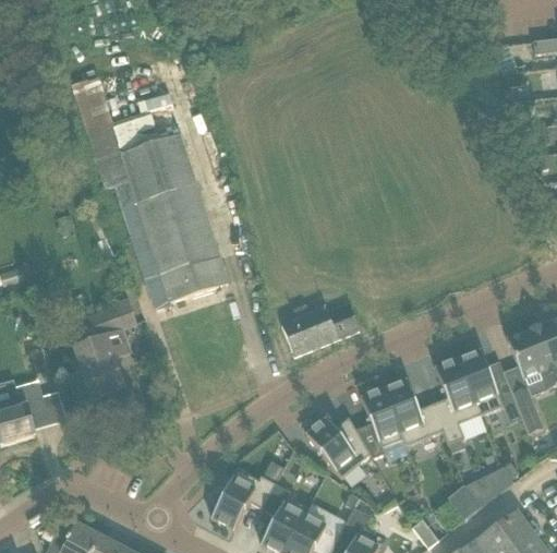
[(556,37),(534,40),(535,53),(556,50),(556,37)]
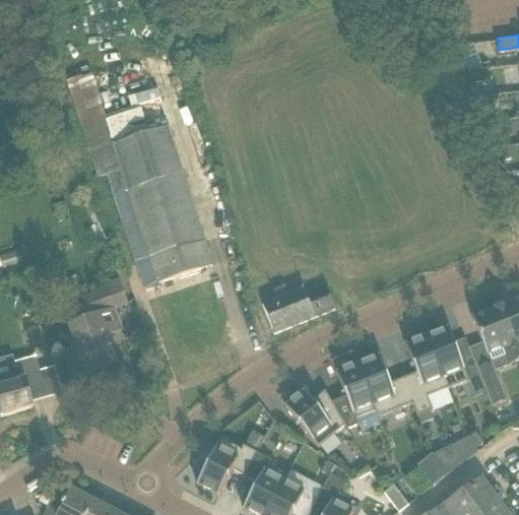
[(488,66),(469,68),(474,80),(489,78),(488,66)]
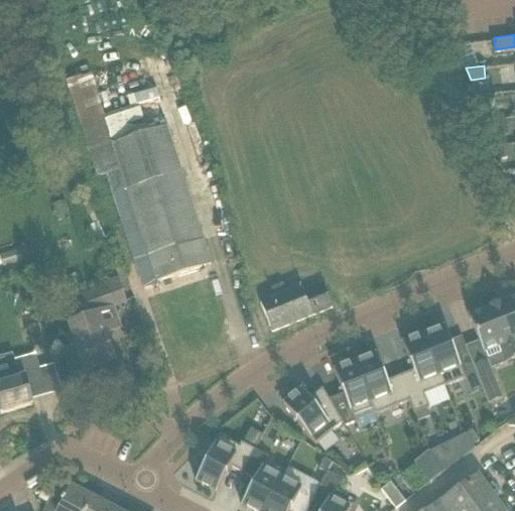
[(90,71),(69,78),(100,171),(108,169),(139,266),(145,285),(159,281),(158,278),(212,260),(166,123),(145,130),(138,108),(136,103),(104,114),(90,71)]
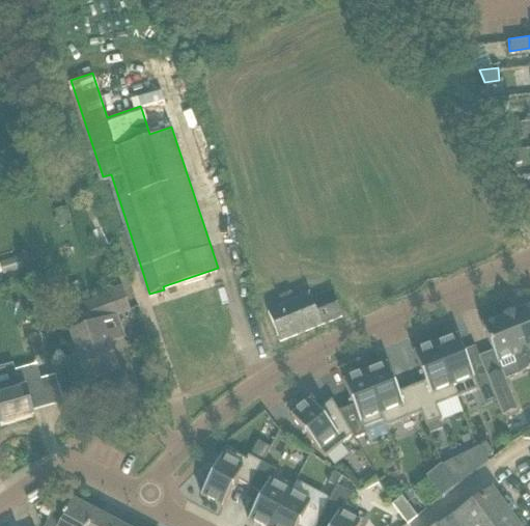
[(508,94),(490,97),(497,116),(503,114),(509,99),(508,94)]
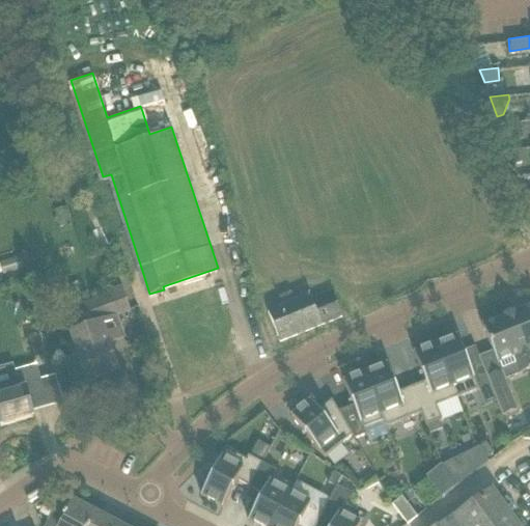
[(523,145),(508,147),(512,160),(525,159),(523,145)]
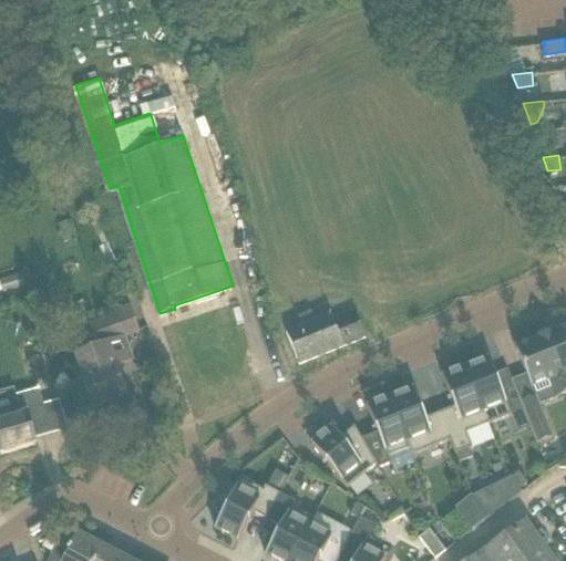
[(565,173),(552,175),(553,185),(565,184),(565,173)]
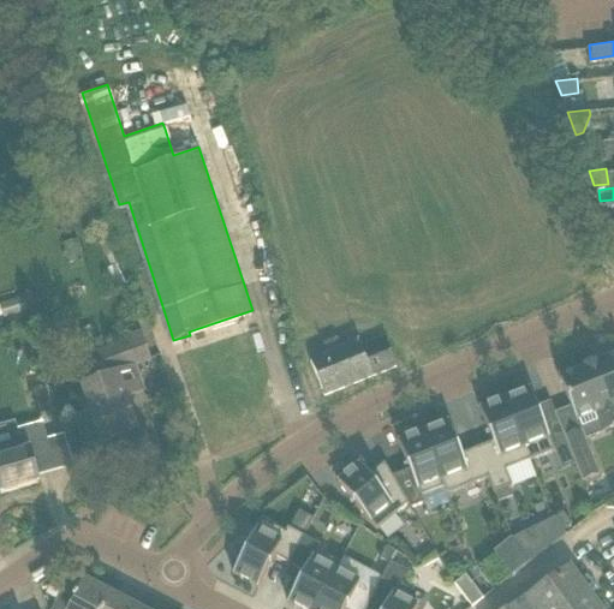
[(0,299),(0,303),(5,320),(29,312),(23,293),(0,299)]
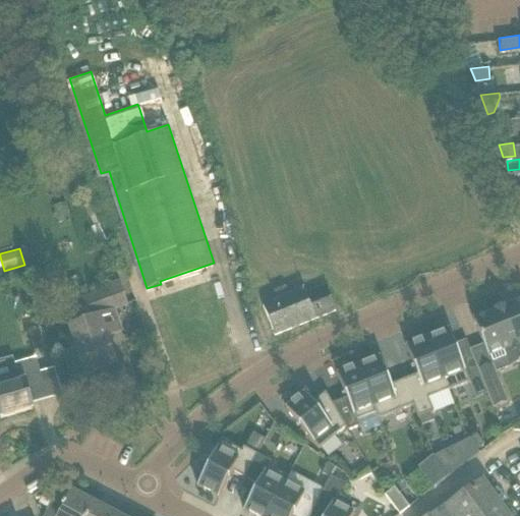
[(77,345),(62,350),(72,376),(99,366),(100,367),(107,364),(107,363),(116,360),(112,349),(114,348),(111,339),(109,340),(107,334),(105,335),(97,313),(127,302),(118,279),(105,284),(106,286),(70,299),(77,320),(69,324),(77,345)]
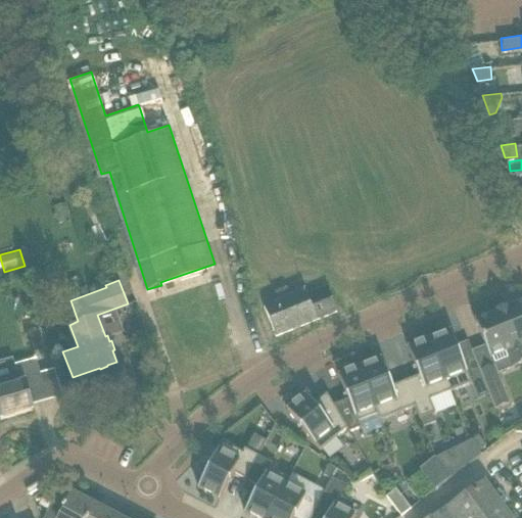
[(279,297),(265,303),(277,333),(337,309),(327,282),(307,290),(305,287),(290,293),(287,284),(275,289),(279,297)]
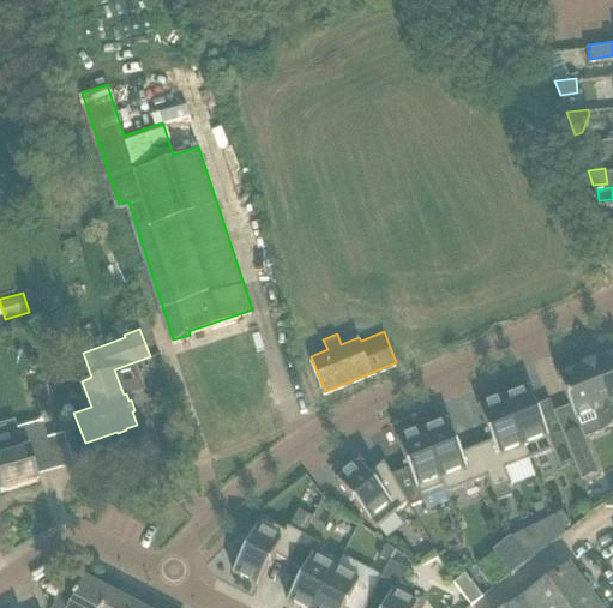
[(612,350),(589,360),(612,417),(612,350)]
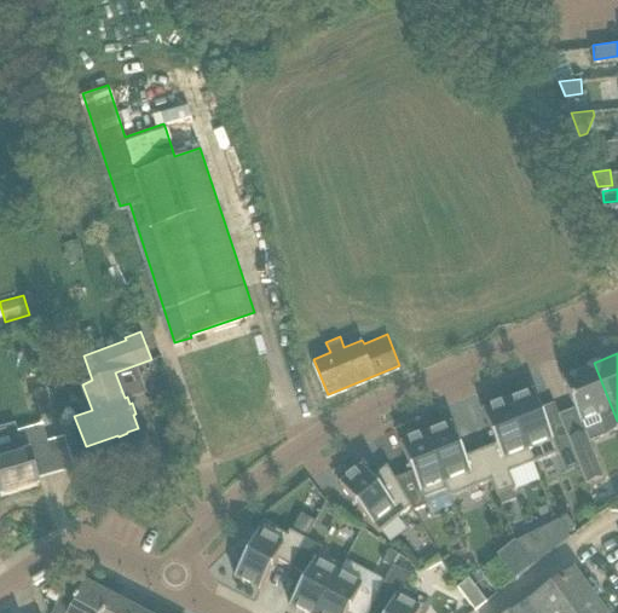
[(617,421),(594,363),(562,376),(581,421),(601,412),(608,431),(617,426),(617,421)]
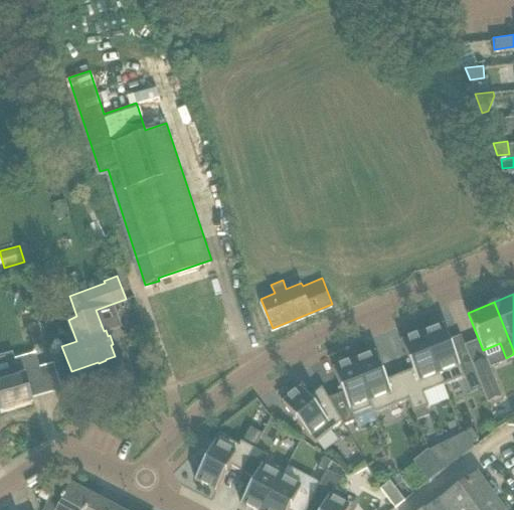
[(444,382),(465,374),(460,363),(445,323),(423,331),(444,382)]
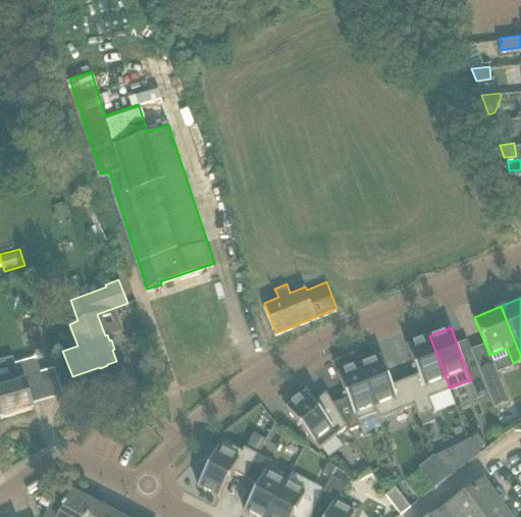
[(429,335),(408,345),(418,372),(405,377),(415,402),(419,413),(430,409),(432,408),(428,396),(450,388),(429,335)]
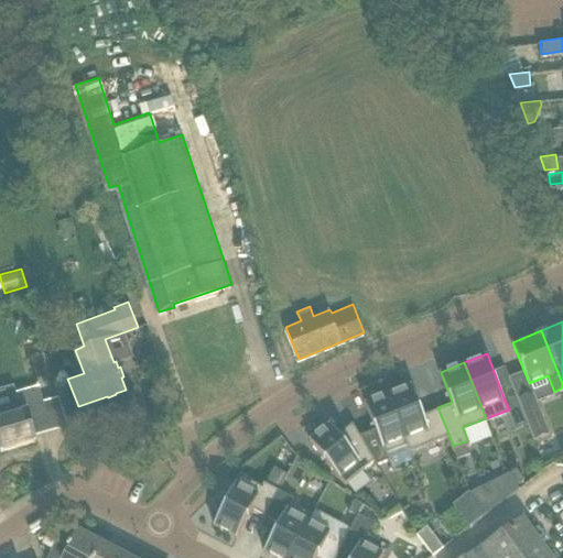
[(0,407),(0,445),(1,448),(35,438),(29,415),(46,409),(41,389),(40,383),(12,391),(17,403),(0,407)]
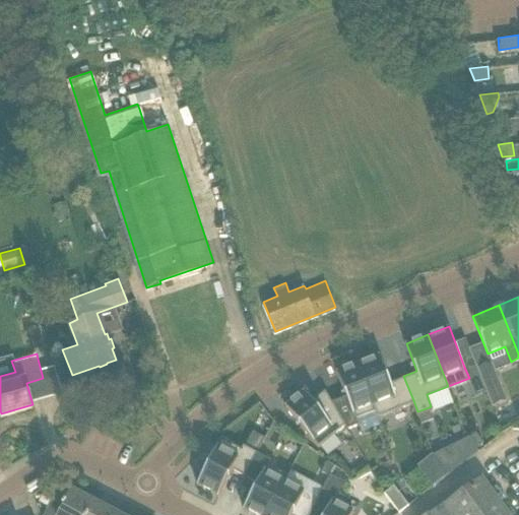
[(359,362),(378,409),(377,409),(379,413),(413,400),(403,376),(390,381),(380,353),(359,362)]
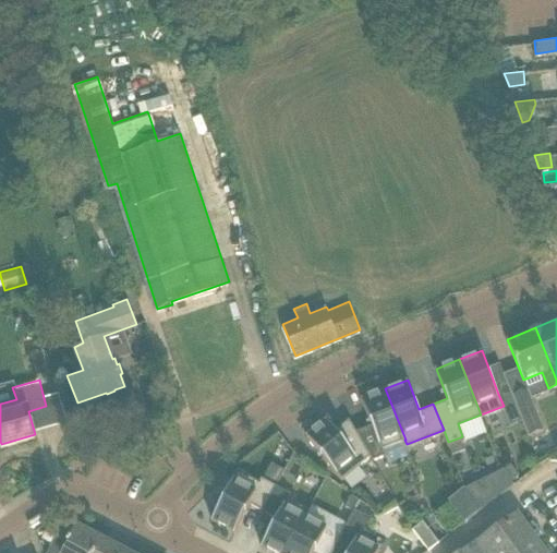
[(544,428),(528,387),(512,393),(529,433),(544,428)]
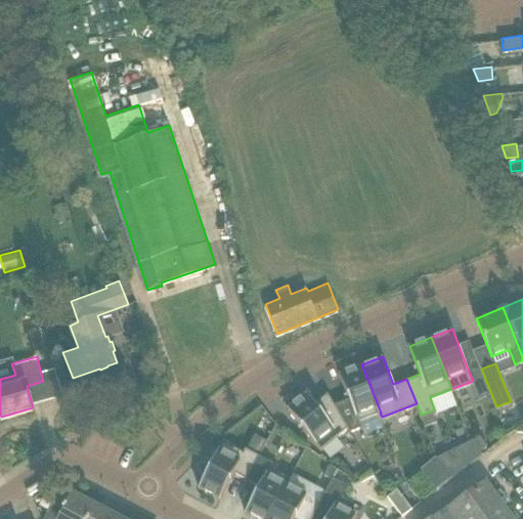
[(381,413),(361,364),(340,374),(356,414),(359,422),(380,413),(381,413)]
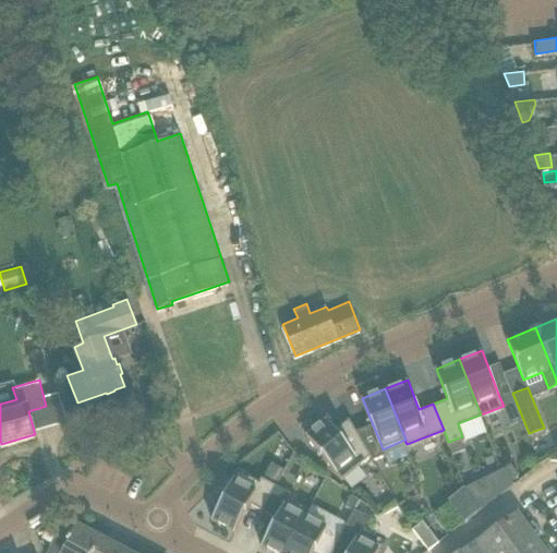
[(306,434),(336,470),(339,475),(373,446),(349,417),(335,429),(327,418),(306,434)]
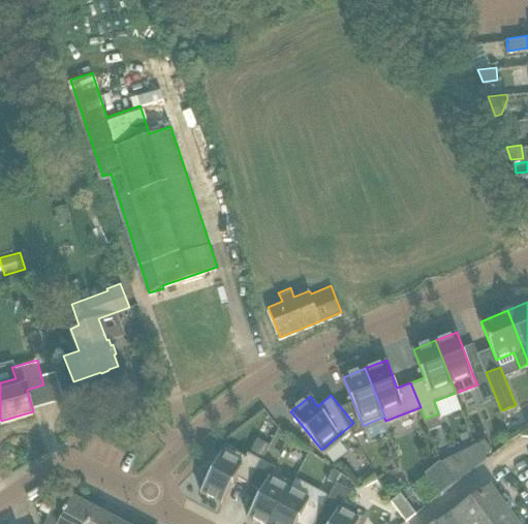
[(436,414),(425,419),(429,428),(440,424),(436,414)]
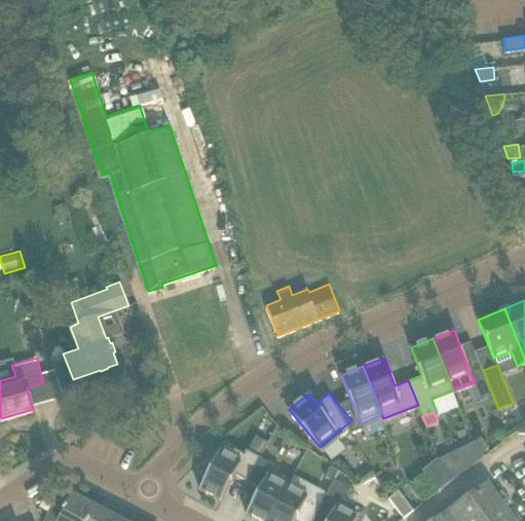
[(256,433),(248,449),(260,455),(268,440),(256,433)]
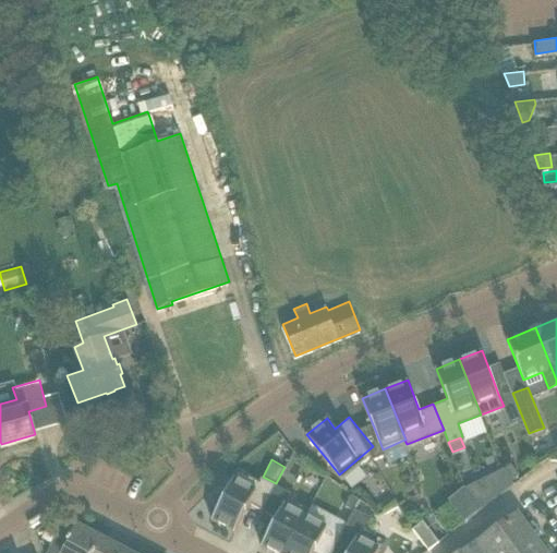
[(505,467),(512,478),(519,472),(511,463),(505,467)]
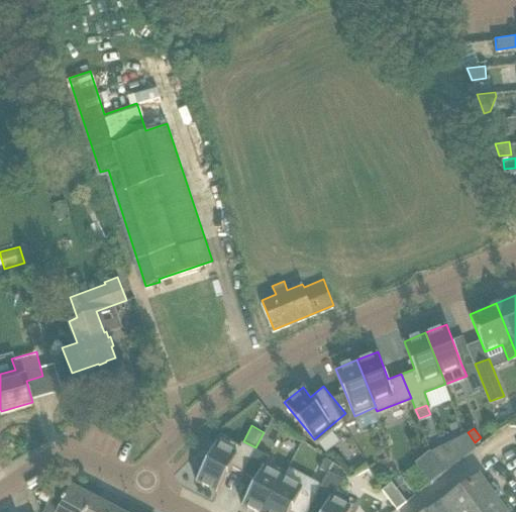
[(461,457),(473,449),(461,435),(452,440),(461,457)]
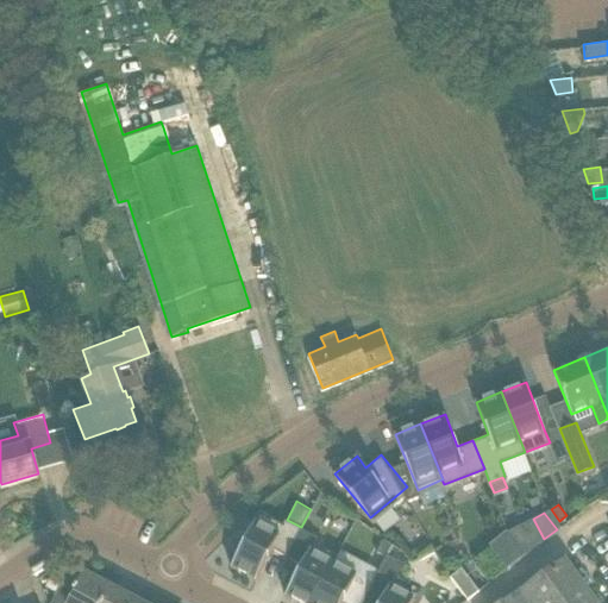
[(232,565),(256,578),(273,547),(287,556),(302,528),(301,527),(287,520),(286,519),(279,532),(256,519),(232,565)]
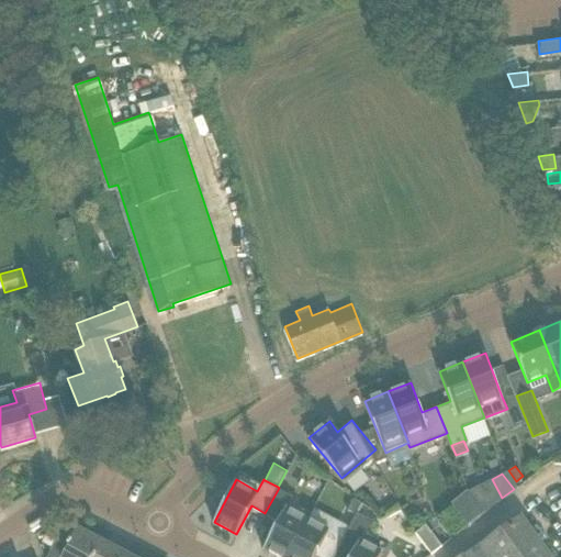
[(348,508),(356,512),(362,500),(354,496),(348,508)]
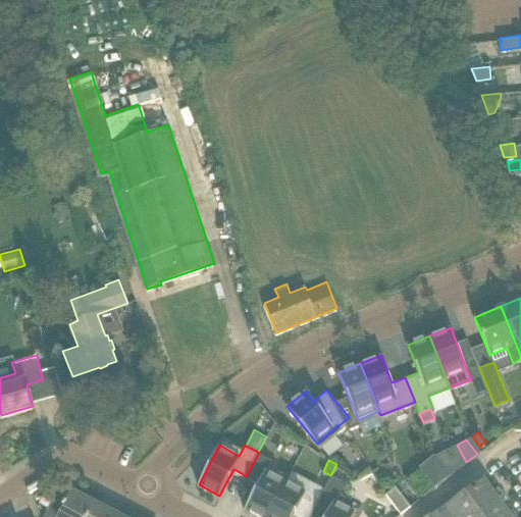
[(245,509),(260,516),(266,516),(289,475),(268,464),(245,509)]
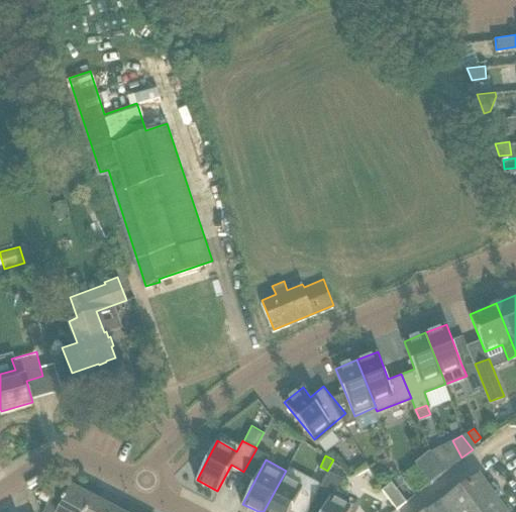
[(328,470),(305,511),(348,511),(351,506),(332,496),(342,477),(328,470)]
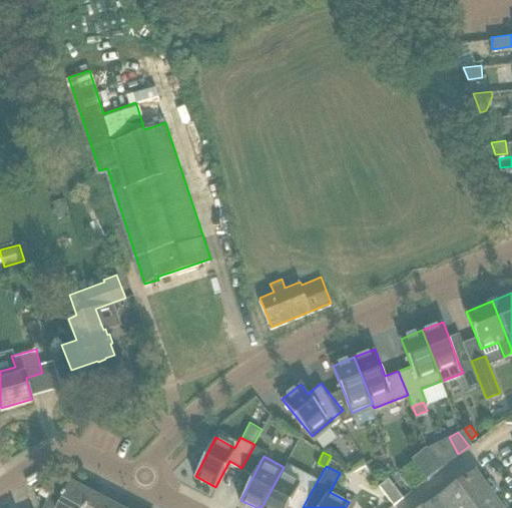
[(262,507),(287,507),(301,483),(282,473),(285,467),(284,467),(262,507)]
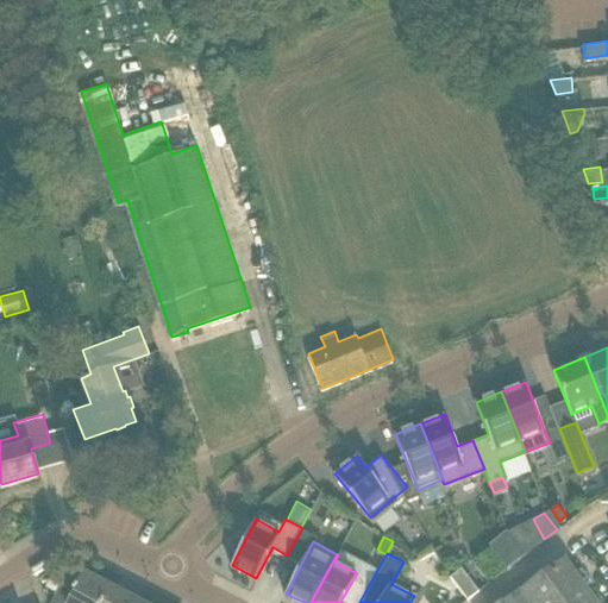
[(599,602),(582,580),(564,556),(497,602),(599,602)]
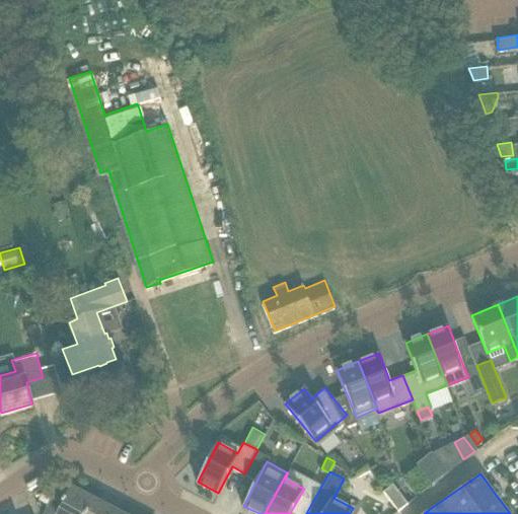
[(384,490),(399,509),(409,501),(403,495),(393,482),(384,490)]
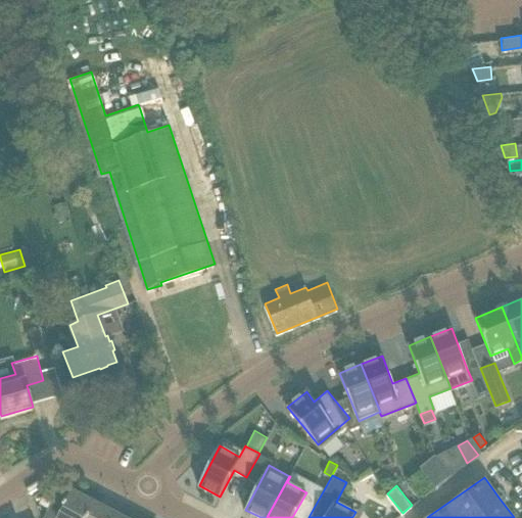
[(86,517),(95,503),(72,490),(68,497),(57,490),(42,517),(86,517)]
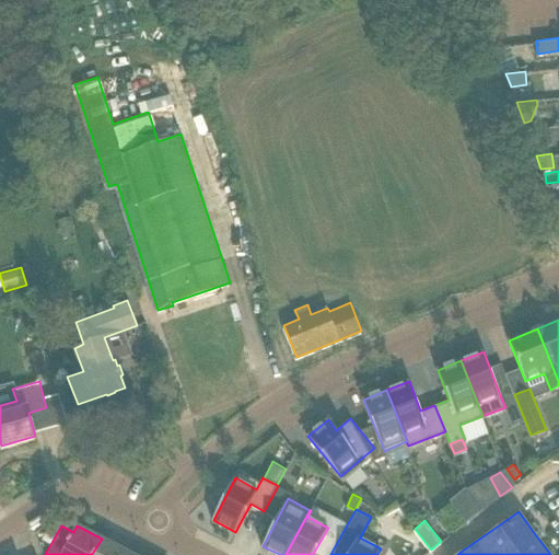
[(92,554),(124,554),(126,552),(102,539),(92,554)]
